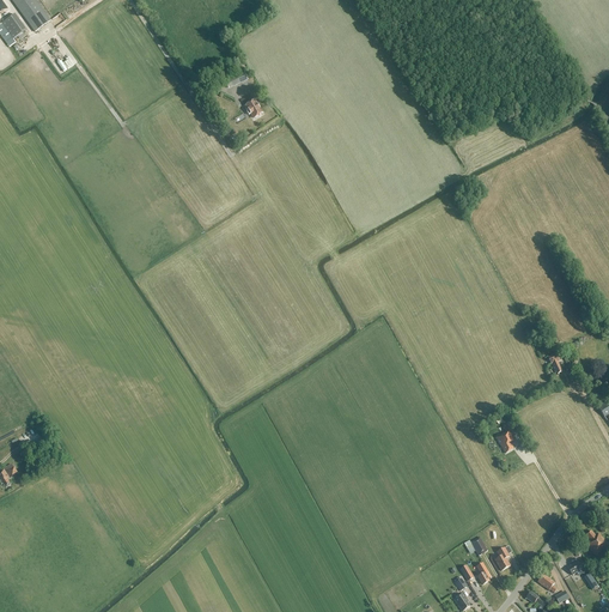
[(8,0),(31,31),(47,20),(32,0),(8,0)]
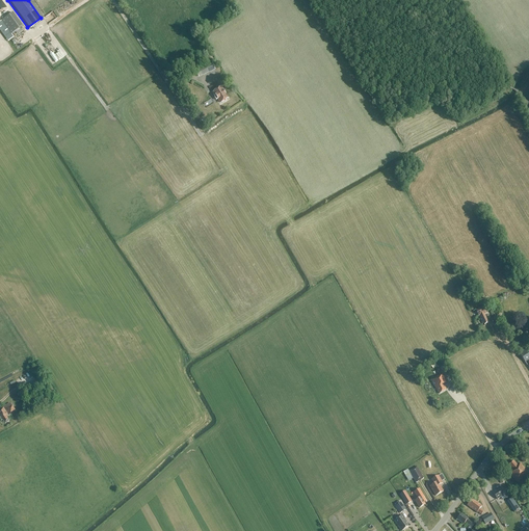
[(9,11),(0,19),(0,33),(5,41),(20,30),(18,27),(20,26),(9,11)]
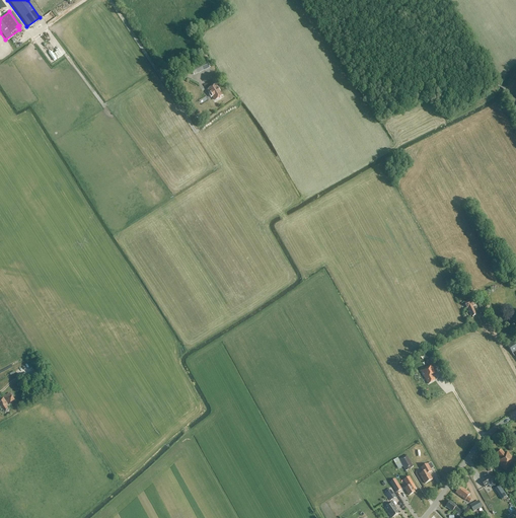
[(65,44),(59,50),(63,55),(69,49),(65,44)]
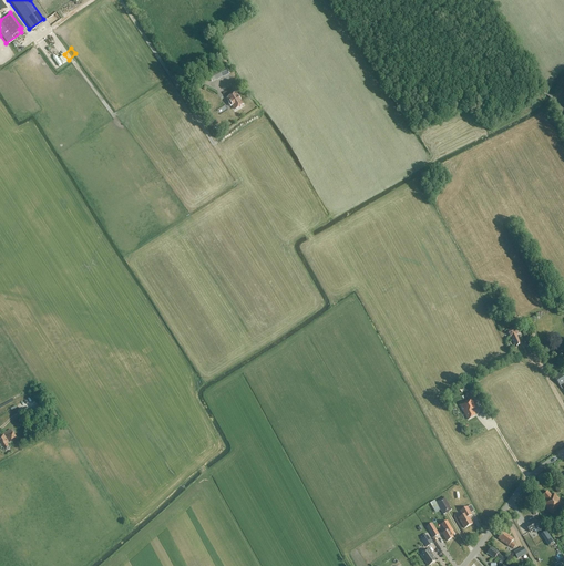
[(62,55),(54,61),(58,67),(65,61),(62,55)]
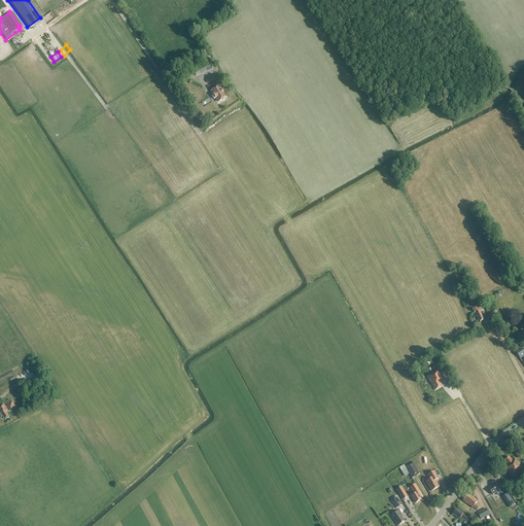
[(190,70),(194,76),(203,71),(201,65),(190,70)]
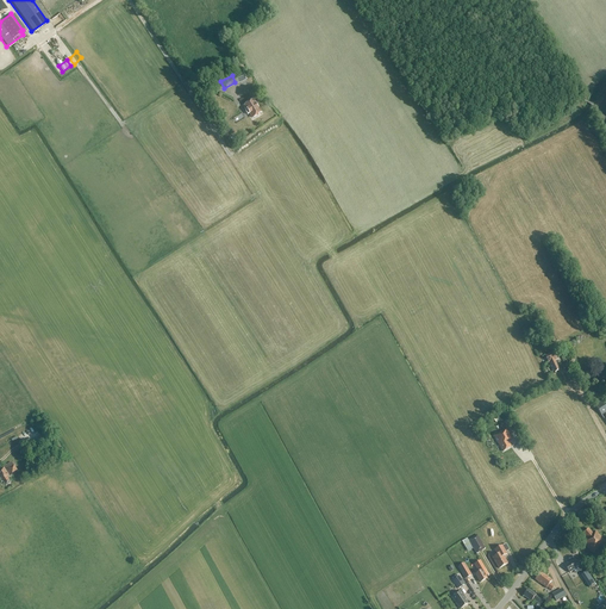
[(244,115),(247,113),(249,118),(258,112),(251,99),(241,105),(244,110),(242,111),(244,115)]
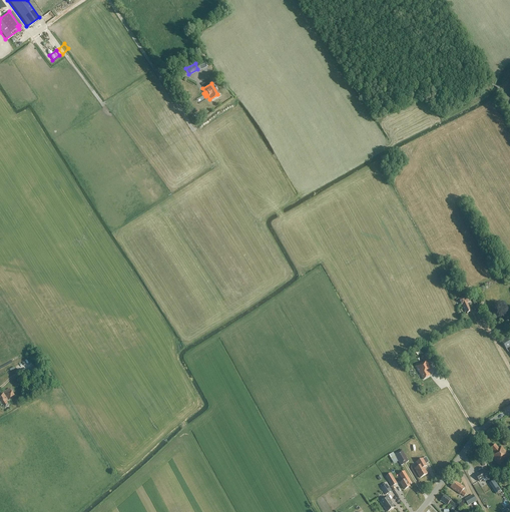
[(464,313),(468,311),(463,302),(466,301),(463,295),(456,299),(462,312),(463,311),(464,313)]
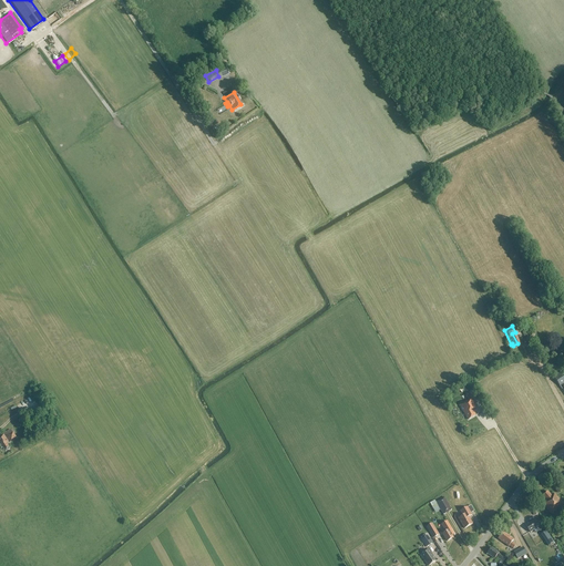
[(522,338),(524,342),(525,342),(526,346),(527,348),(531,346),(525,336),(522,338)]
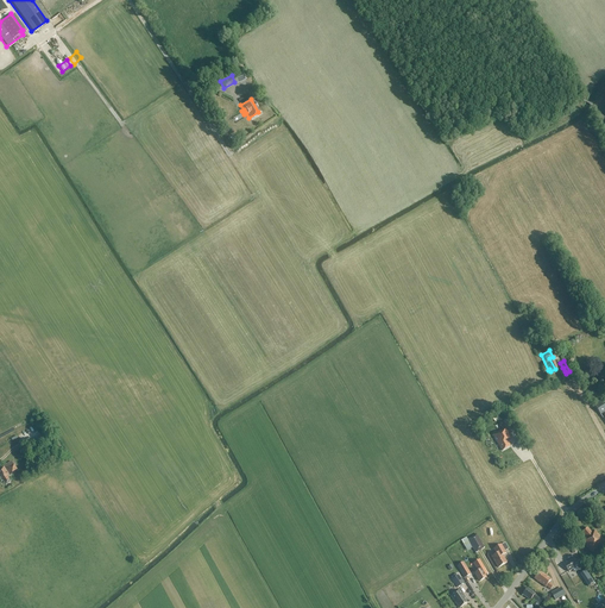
[(604,400),(603,396),(591,405),(599,417),(600,417),(604,424),(604,400)]
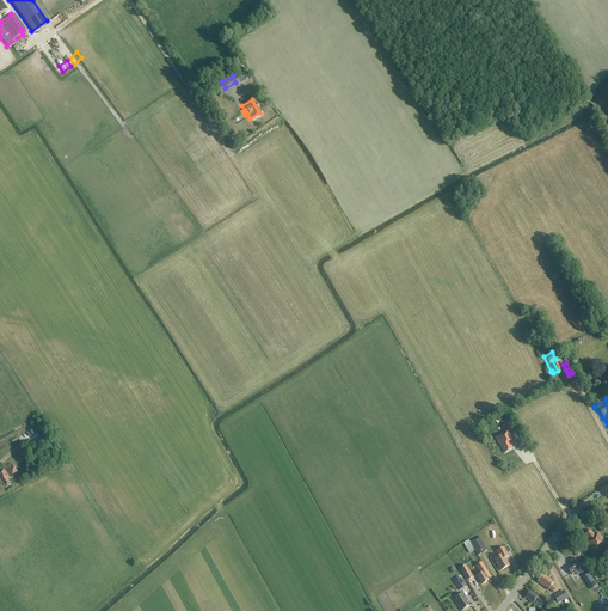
[(25,431),(30,438),(40,432),(35,425),(25,431)]
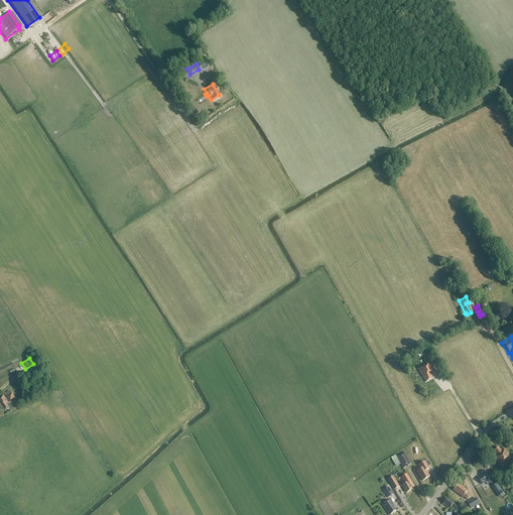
[(430,370),(425,362),(415,368),(419,375),(423,381),(429,377),(426,372),(430,370)]
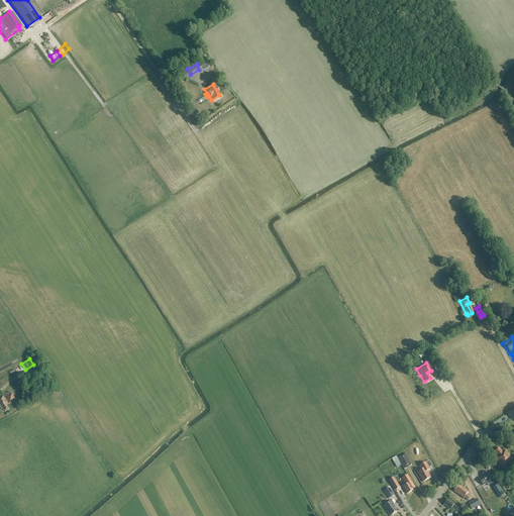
[(35,373),(36,372),(34,368),(32,369),(32,368),(24,373),(27,378),(35,373)]
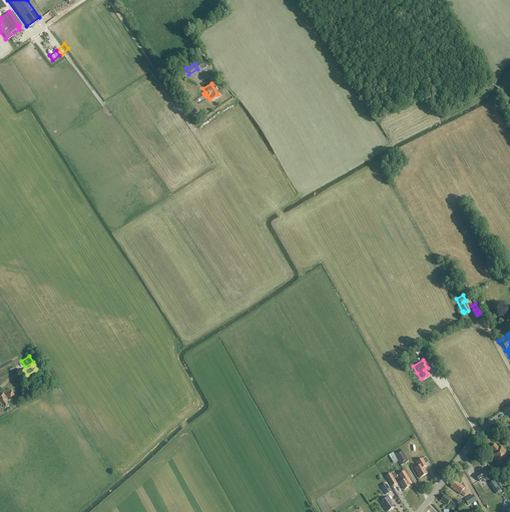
[(0,404),(2,408),(6,405),(3,401),(11,395),(9,391),(6,388),(0,392),(0,404)]
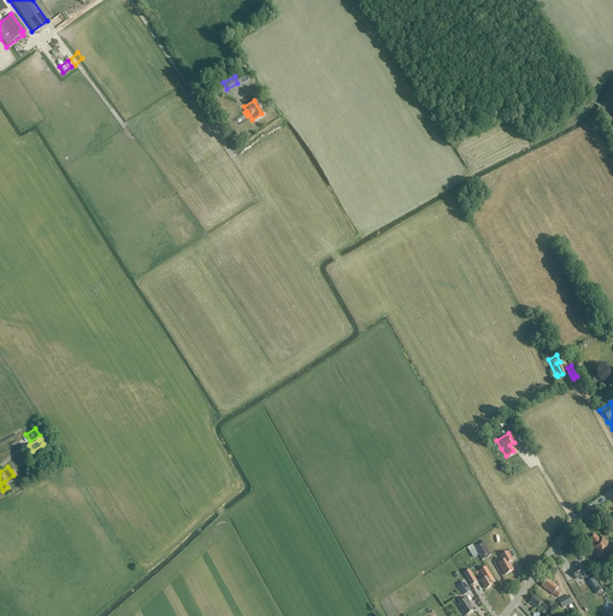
[(596,558),(608,547),(599,537),(596,539),(591,534),(585,539),(590,545),(587,547),(596,558)]
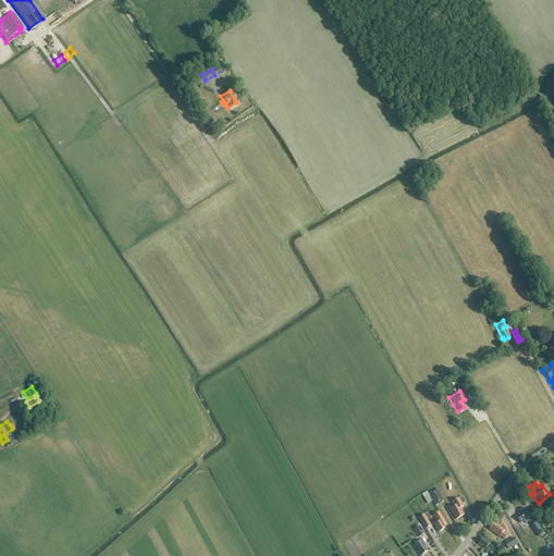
[(441,501),(439,496),(433,487),(426,492),(431,502),(432,505),(441,501)]
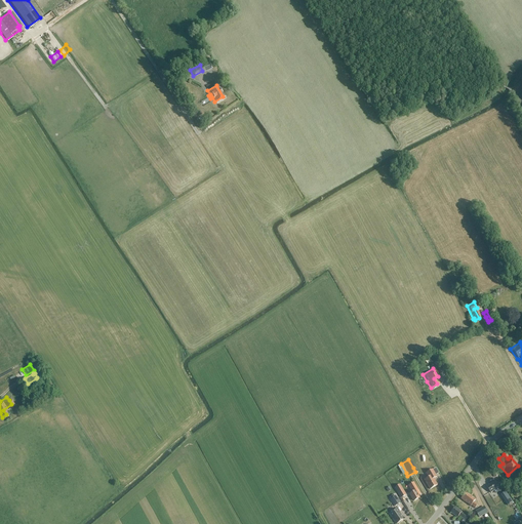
[(426,477),(422,479),(427,489),(435,485),(431,478),(434,476),(433,475),(436,473),(433,468),(430,469),(424,473),(424,474),(426,477)]
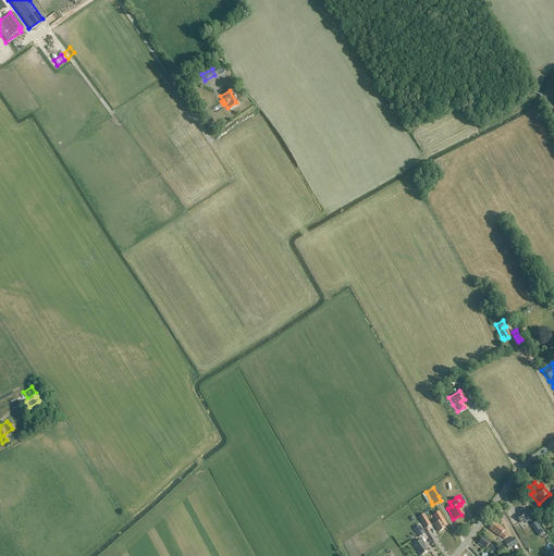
[(517,522),(527,516),(522,509),(513,516),(517,522)]
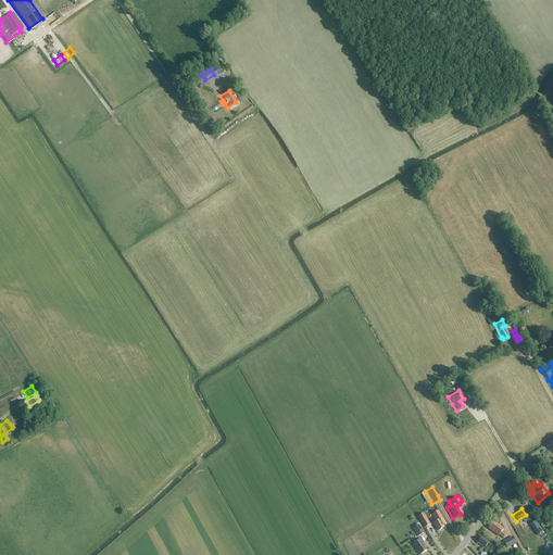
[(435,511),(429,514),(434,520),(430,522),(435,530),(441,527),(439,521),(440,520),(439,518),(439,517),(435,511)]
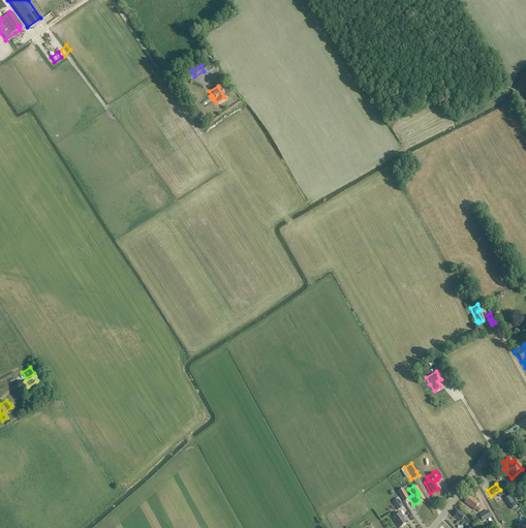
[(400,488),(395,491),(401,501),(407,498),(400,488)]
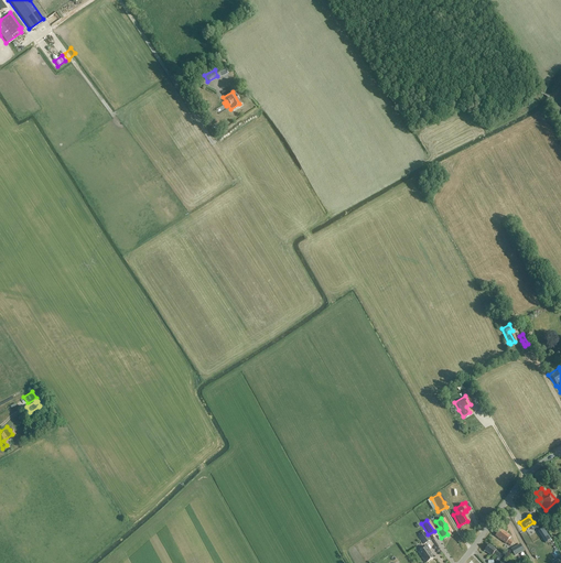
[(507,545),(510,541),(506,538),(508,536),(497,528),(492,536),(503,542),(507,545)]
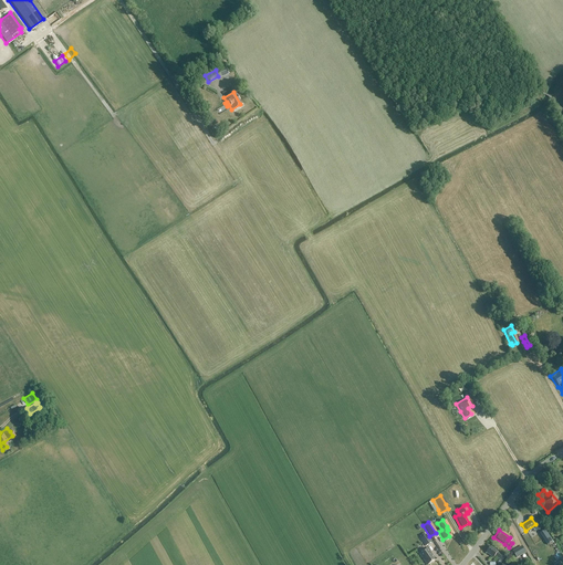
[(424,534),(418,537),(418,539),(423,545),(429,541),(424,534)]
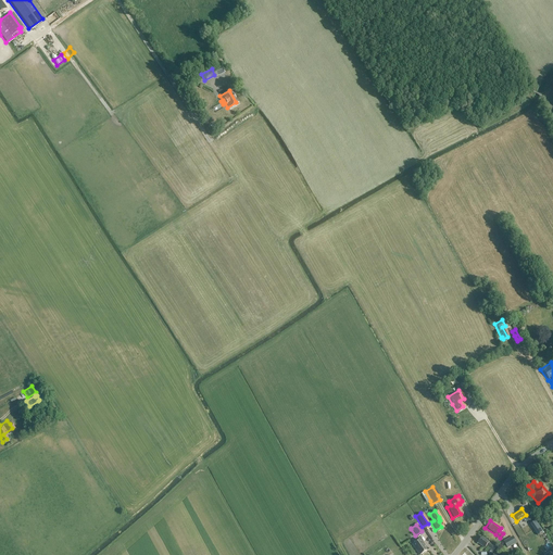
[(493,546),(489,544),(486,541),(479,535),(475,542),(481,547),(484,545),(490,550),(493,546)]
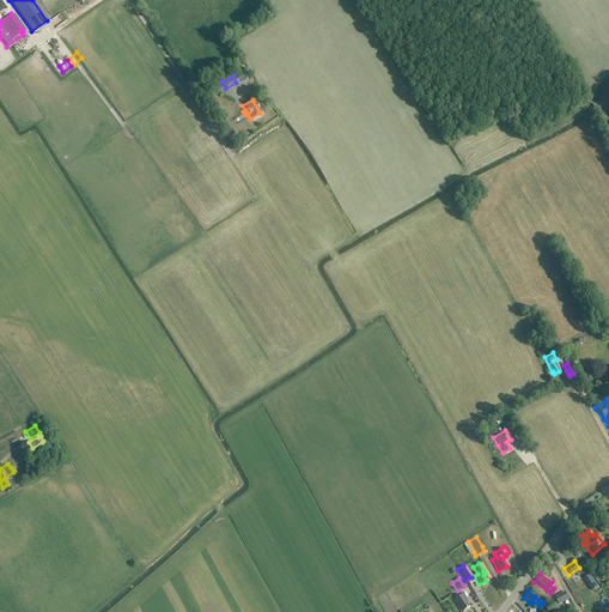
[(565,598),(561,591),(550,595),(555,604),(565,598)]
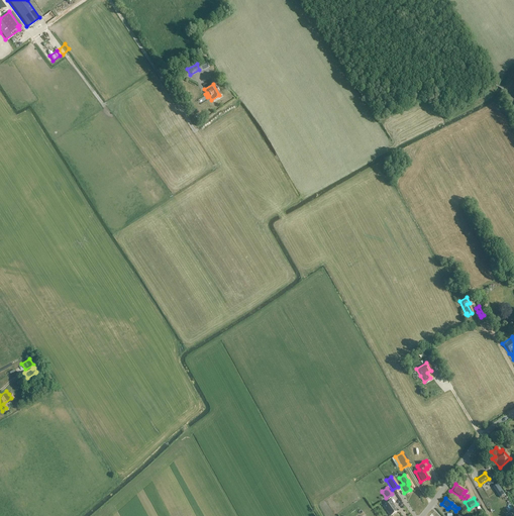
[(388,500),(381,505),(388,515),(394,511),(392,507),(388,500)]
